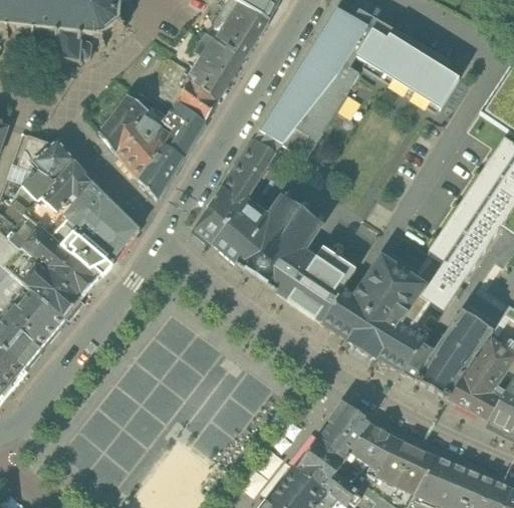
[(0,0),(0,25),(4,26),(4,33),(9,33),(10,26),(31,29),(30,36),(36,37),(37,29),(54,31),(53,38),(54,38),(52,52),(49,56),(51,59),(55,56),(77,58),(80,62),(83,59),(81,56),(87,57),(90,54),(92,43),(90,41),(102,42),(105,41),(103,34),(117,23),(123,26),(125,22),(120,18),(121,0),(0,0)]
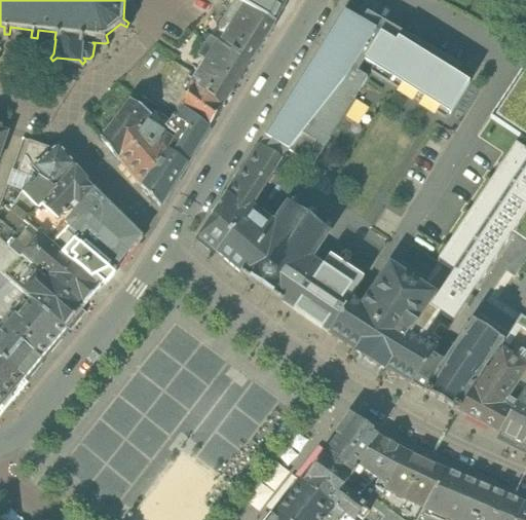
[(274,19),(245,0),(233,0),(213,33),(217,36),(223,39),(250,59),(274,19)]
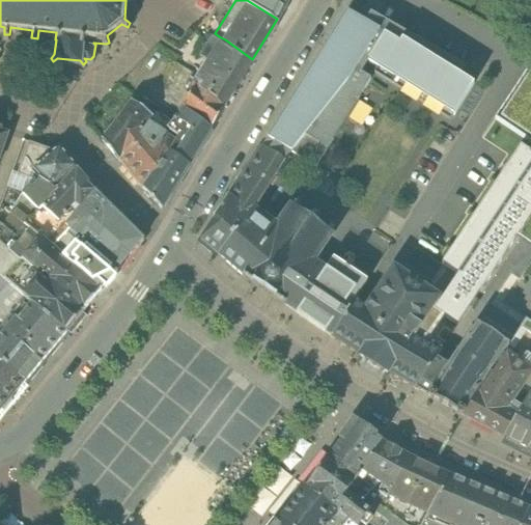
[(247,0),(277,19),(278,19),(288,0),(247,0)]
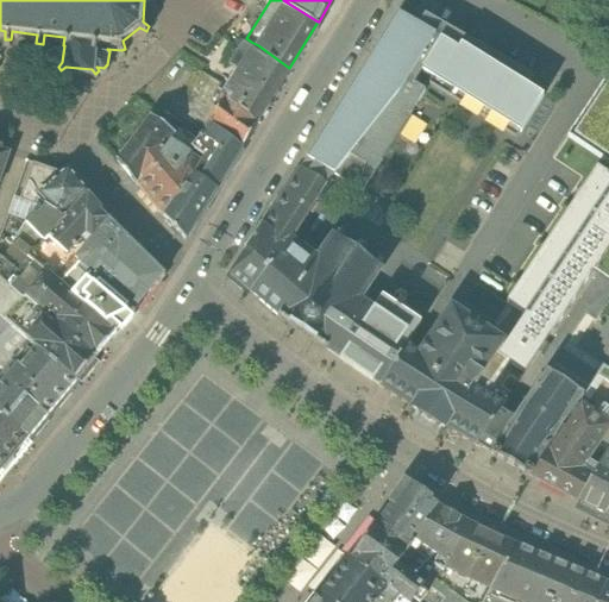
[(399,6),(307,151),(362,186),(426,85),(414,77),(422,64),(521,126),(544,91),(527,80),(523,85),(516,79),(520,74),(493,57),(489,63),(399,6)]
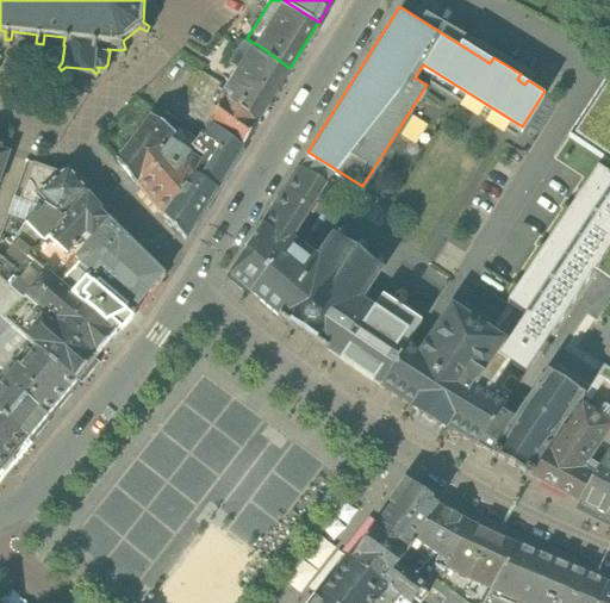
[(259,45),(251,42),(238,64),(225,86),(234,91),(230,95),(259,117),(278,86),(279,86),(290,68),(259,45)]
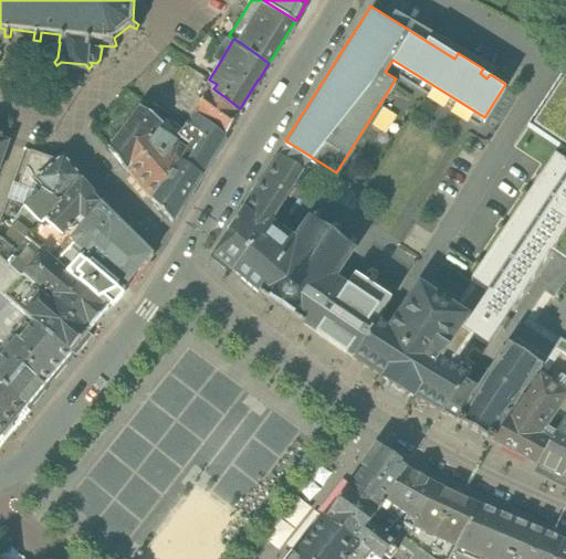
[(240,108),(213,88),(217,84),(209,80),(208,78),(201,87),(206,91),(194,109),(226,132),(240,108)]
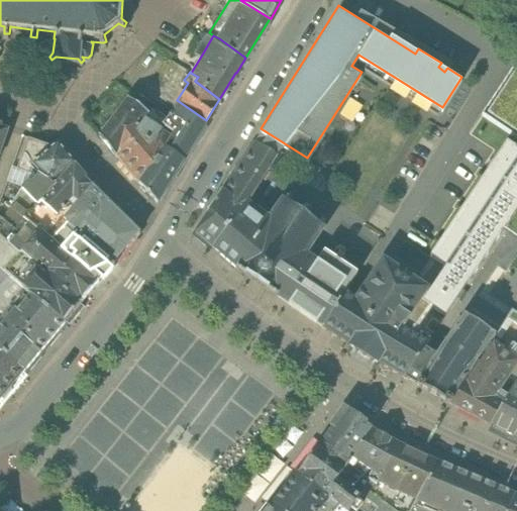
[(128,94),(101,130),(115,148),(137,123),(144,114),(148,108),(128,94)]
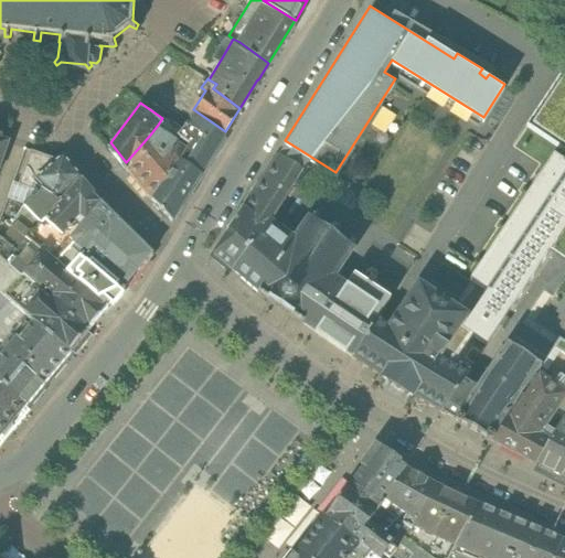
[(213,137),(187,119),(185,120),(179,132),(191,139),(188,145),(181,157),(201,170),(202,169),(201,168),(216,142),(212,139),(213,137)]
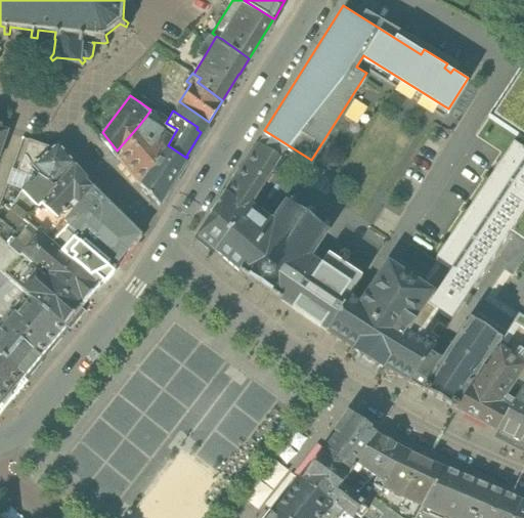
[(174,134),(146,116),(139,125),(117,150),(141,181),(168,145),(174,134)]
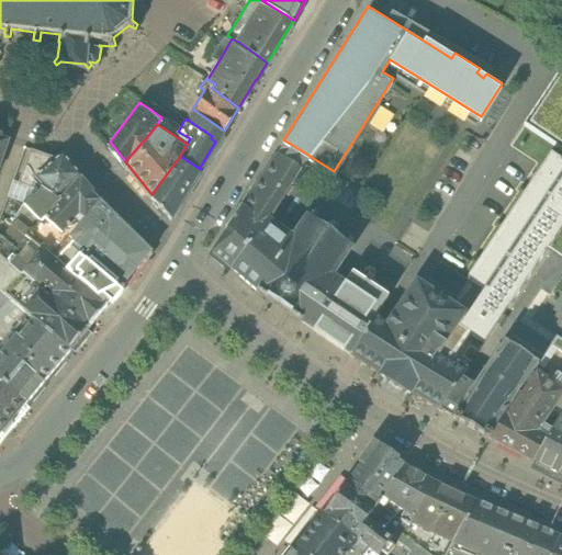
[(0,159),(9,135),(0,132),(0,159)]
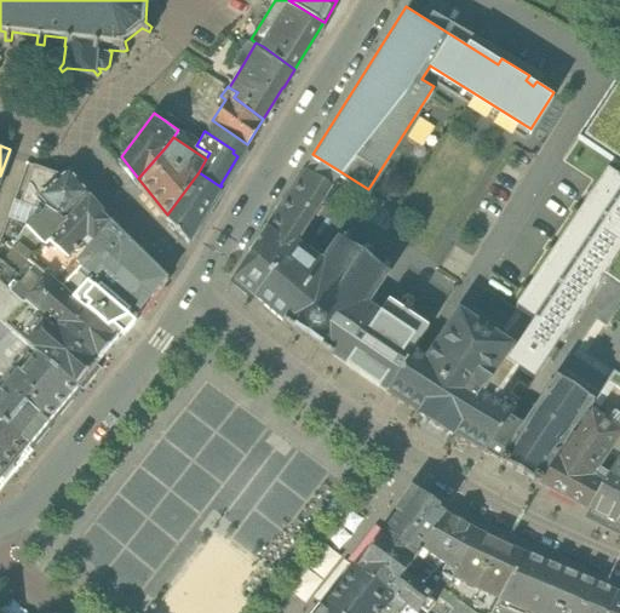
[(64,170),(34,159),(22,195),(36,200),(38,195),(44,201),(47,199),(51,202),(40,215),(34,215),(28,221),(45,239),(49,241),(52,236),(90,190),(69,166),(64,170)]
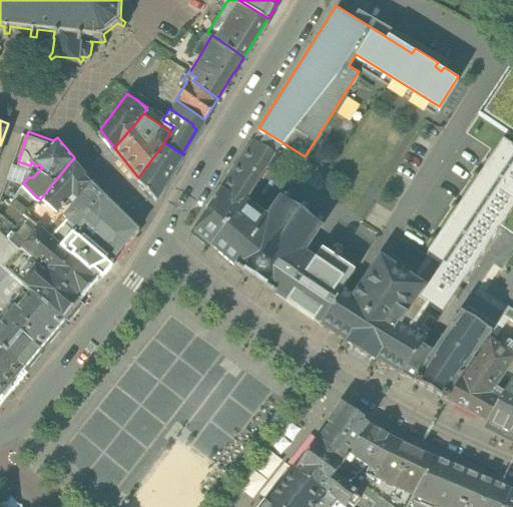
[(224,180),(246,195),(276,150),(253,136),(224,180)]
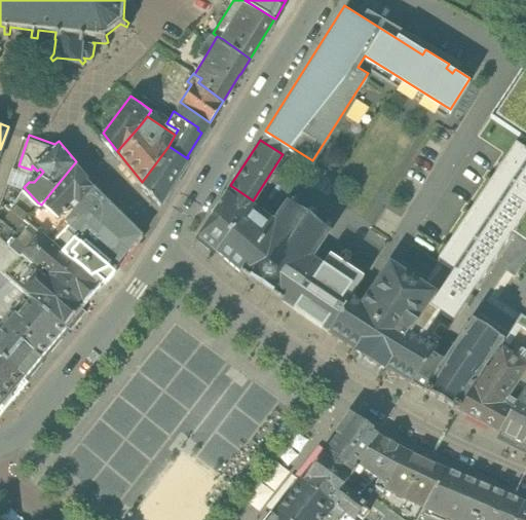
[(454,267),(437,293),(435,292),(428,301),(440,308),(453,318),(513,228),(525,209),(525,141),(524,145),(516,140),(438,257),(454,267)]
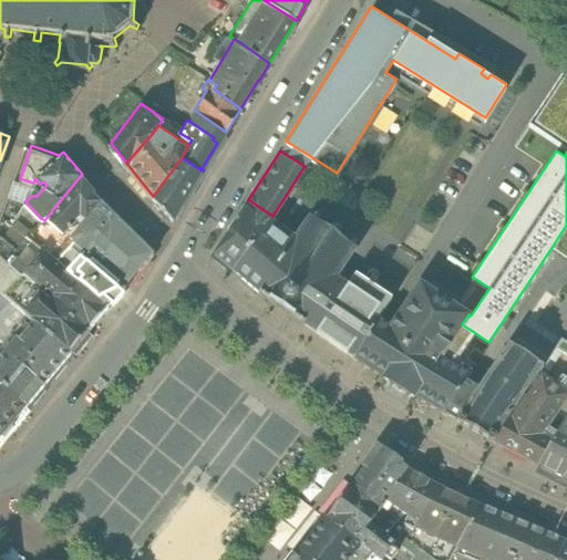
[(182,157),(153,196),(169,213),(177,211),(202,170),(182,157)]
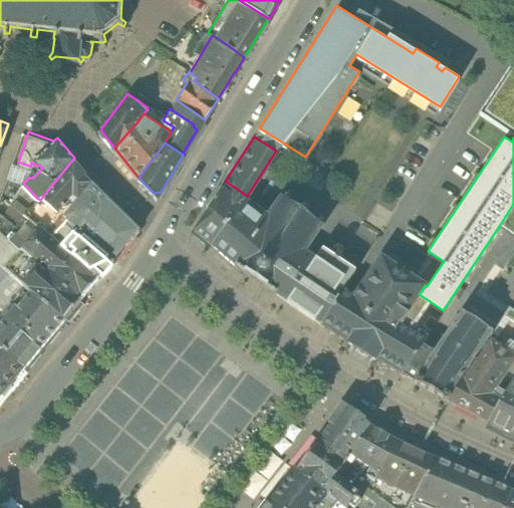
[(74,158),(43,196),(49,201),(48,203),(55,209),(61,201),(84,173),(85,171),(74,158)]
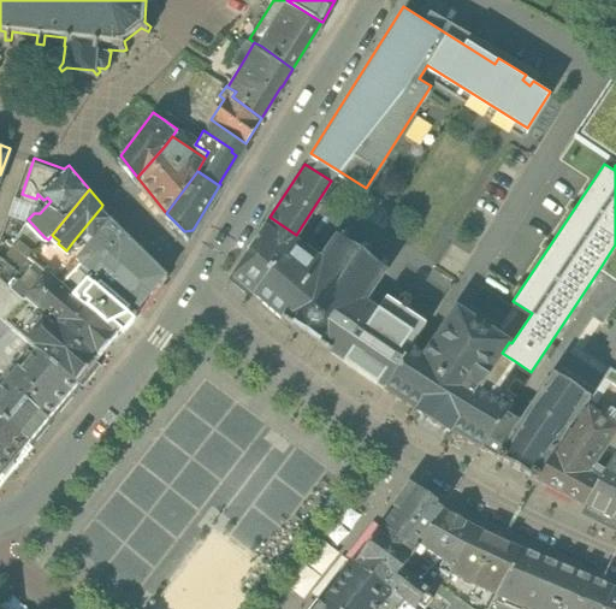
[(101,207),(73,241),(83,249),(111,217),(101,207)]
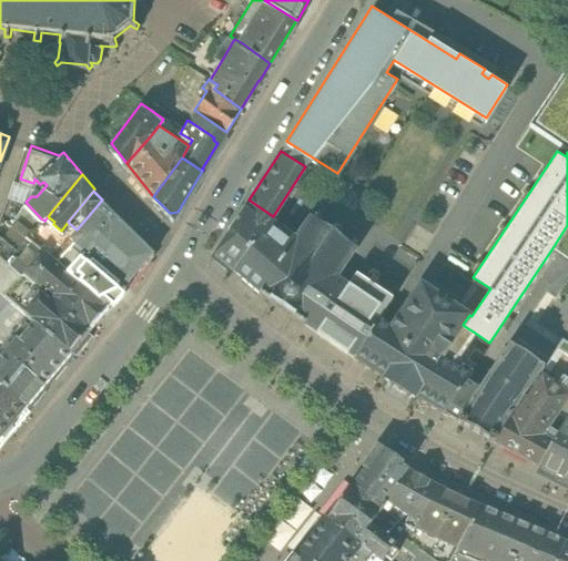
[(150,247),(102,200),(77,230),(71,237),(73,240),(74,238),(88,251),(125,284),(149,255),(146,253),(150,247)]
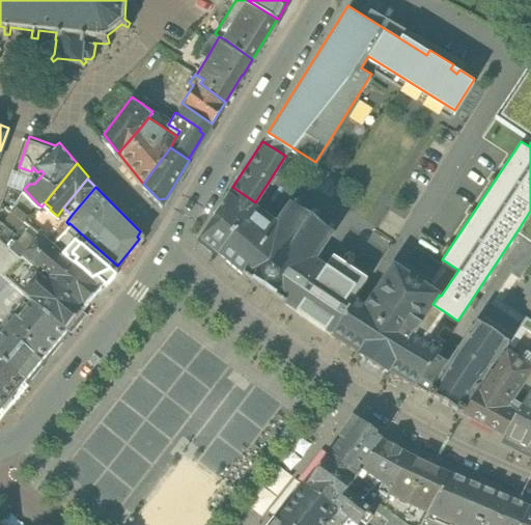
[(255,202),(232,187),(231,189),(201,235),(214,243),(213,244),(220,250),(255,202)]
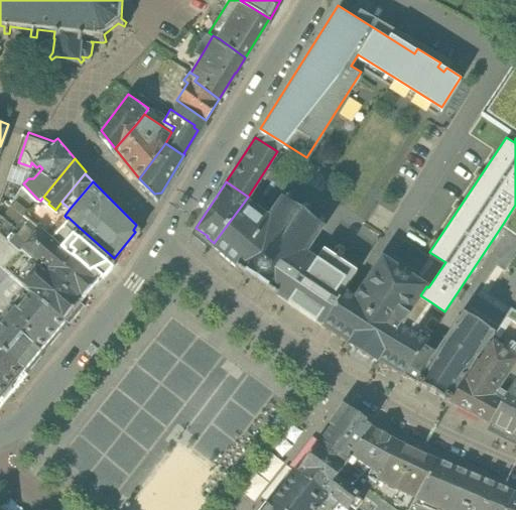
[(307,192),(293,181),(289,187),(292,189),(288,196),(299,204),(304,198),(309,190),(308,190),(307,192)]
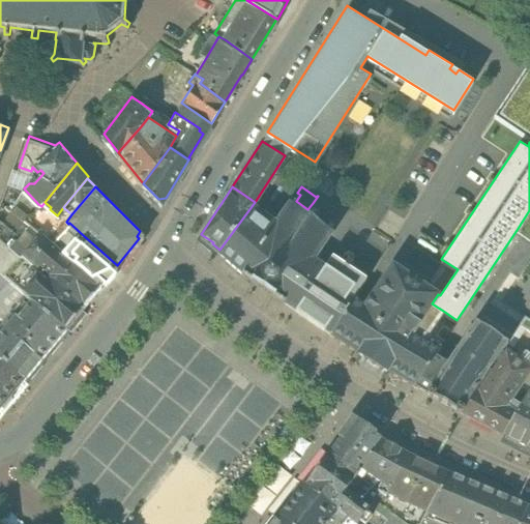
[(276,219),(242,268),(241,269),(244,271),(245,270),(253,275),(253,277),(255,279),(256,278),(272,289),(272,290),(274,292),(275,291),(283,295),(282,297),(285,298),(312,257),(320,244),(333,226),(332,226),(335,220),(330,216),(325,222),(315,213),(319,206),(313,203),(307,209),(296,201),(300,195),(297,193),(292,198),(291,197),(276,219)]
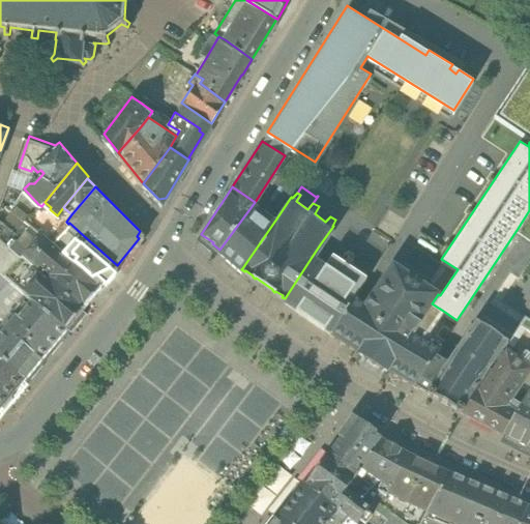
[(57,215),(50,209),(51,207),(45,202),(41,206),(38,204),(24,219),(39,232),(52,242),(60,233),(68,224),(66,222),(71,214),(63,207),(57,215)]
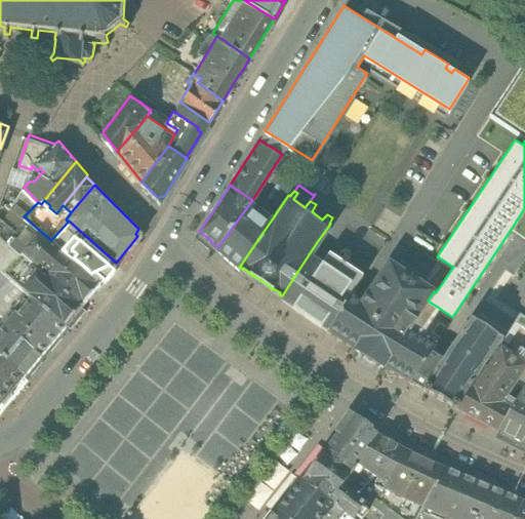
[(274,216),(252,200),(217,247),(240,266),(274,216)]
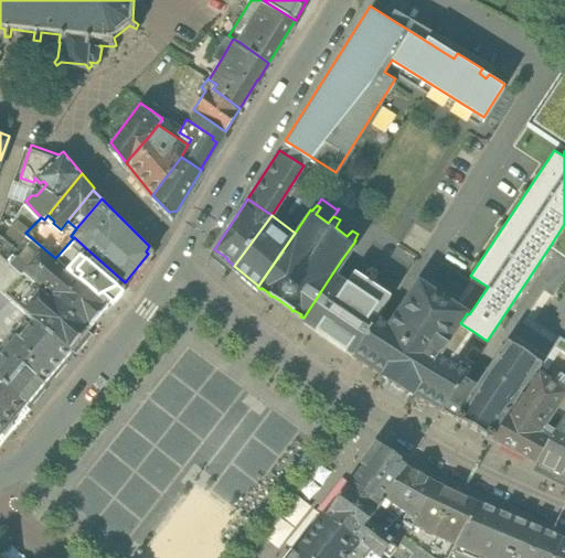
[(25,233),(11,220),(1,232),(0,229),(0,249),(22,270),(25,269),(36,254),(42,247),(25,233)]
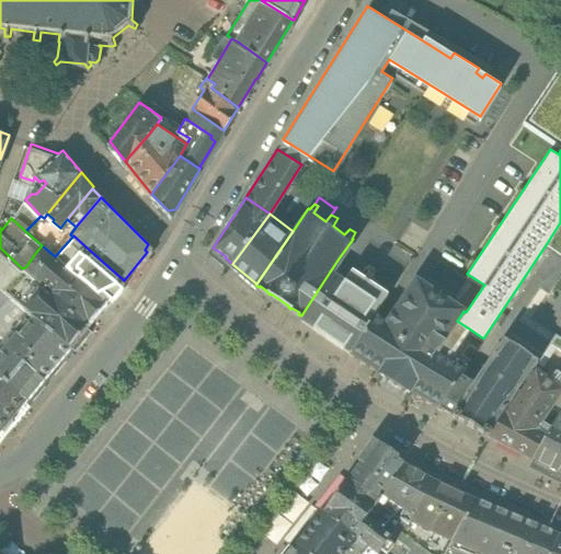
[(560,222),(547,243),(560,252),(560,222)]
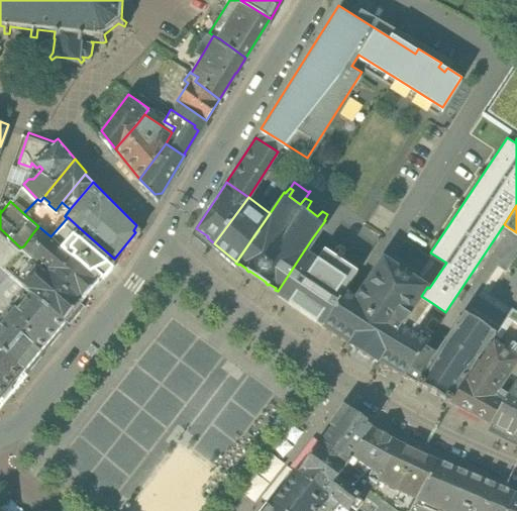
[(50,236),(38,226),(33,232),(23,246),(82,297),(98,277),(50,236)]
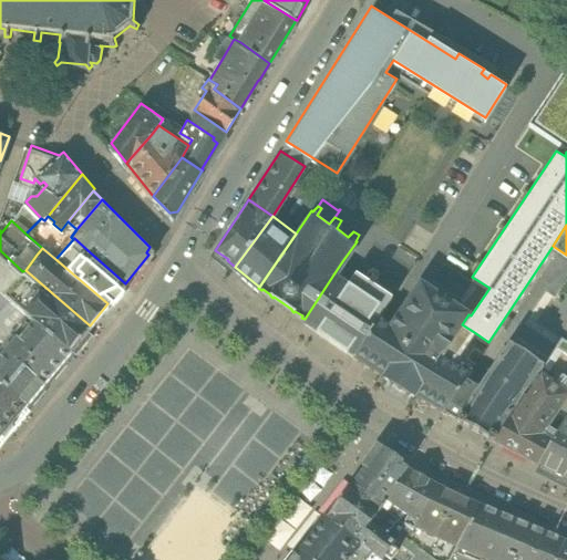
[(125,283),(88,250),(78,261),(64,249),(55,259),(107,303),(125,283)]
